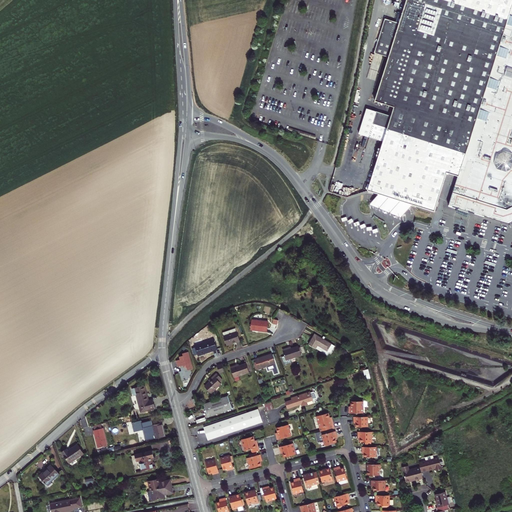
[(511,0),(406,0),(402,13),(399,23),(385,19),(375,53),(389,57),(375,101),(394,107),(391,116),(367,109),(358,134),(384,142),(381,152),(369,191),(380,194),(407,204),(413,206),(435,213),(448,175),(459,178),(456,188),(454,194),(450,207),(459,210),(459,212),(464,213),(469,215),(469,213),(496,222),(509,227),(511,225),(511,0)]
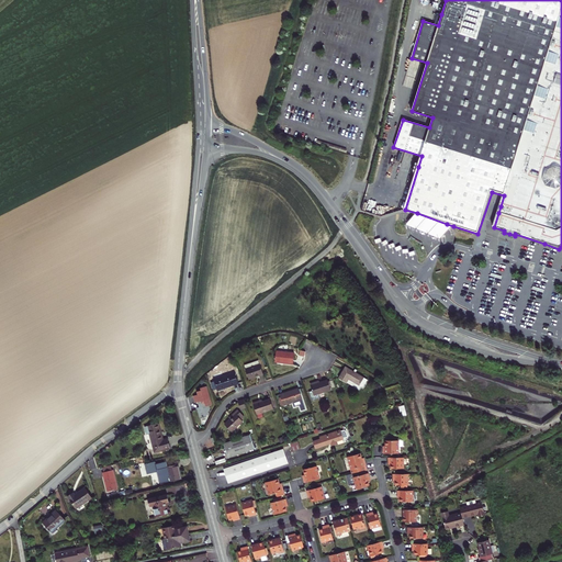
[(453,226),(417,213),(406,225),(440,240),(453,226)]
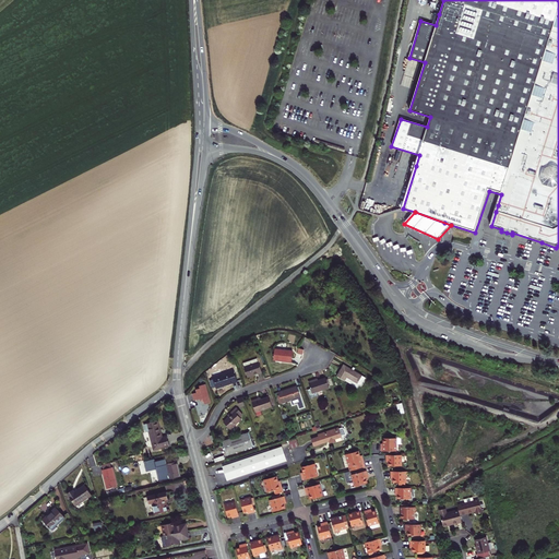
[(282,361),(292,363),(293,351),(275,349),(274,360),(280,361),(280,360),(282,360),(282,361)]
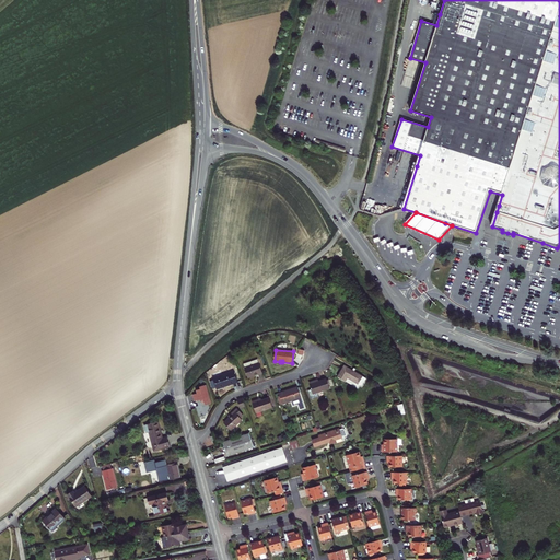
[(244,364),(247,377),(263,373),(259,363),(254,364),(253,361),(244,364)]
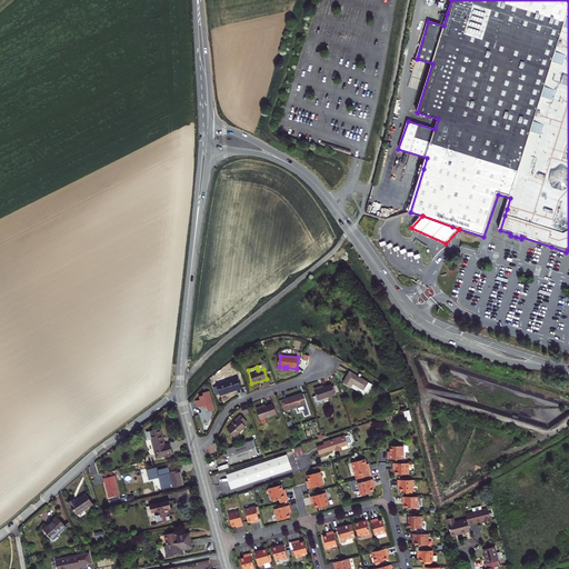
[(350,371),(343,382),(351,388),(363,395),(366,391),(368,392),(372,385),(360,377),(361,375),(360,373),(358,376),(350,371)]
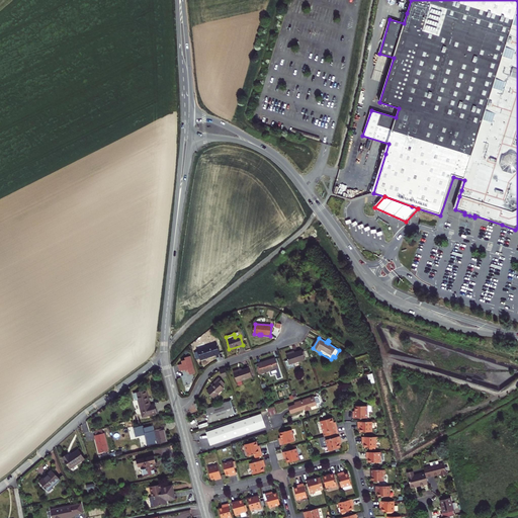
[(217,344),(197,350),(197,351),(200,359),(200,360),(206,358),(206,357),(207,356),(208,357),(220,353),(217,344)]
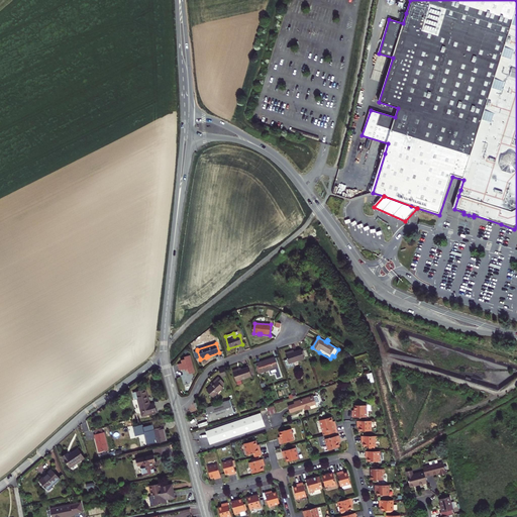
[(295,366),(293,363),(304,358),(304,357),(302,351),(301,349),(294,352),(286,355),(288,359),(285,360),(287,369),(295,366)]
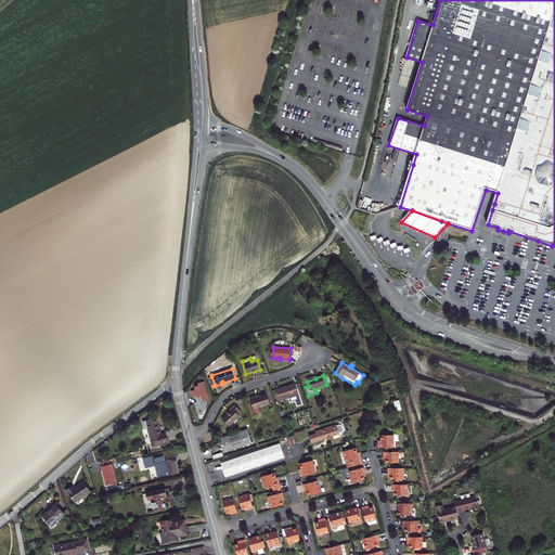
[(203,382),(198,383),(198,386),(195,387),(195,389),(191,391),(193,398),(195,397),(196,400),(197,402),(195,403),(197,413),(204,411),(203,408),(206,408),(207,404),(206,400),(209,400),(207,395),(203,382)]
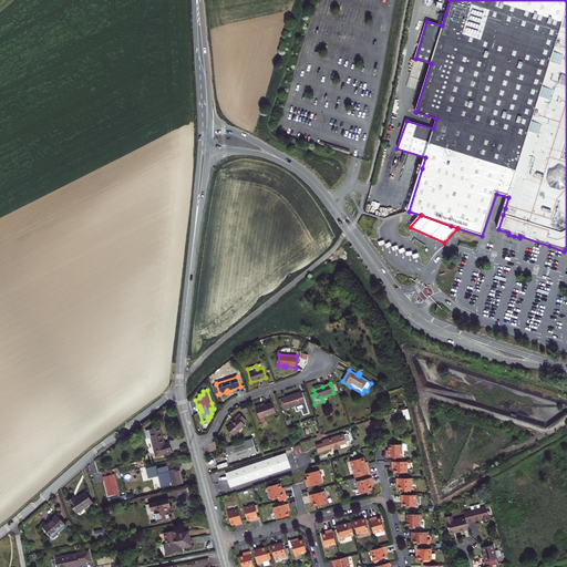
[(307,406),(301,391),(282,398),(286,410),(295,406),(296,410),(307,406)]
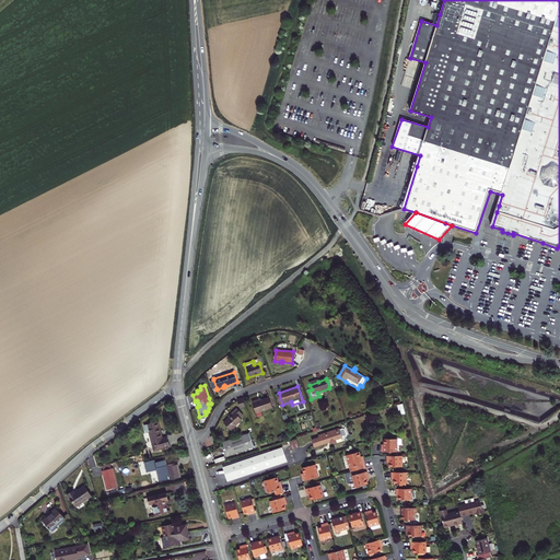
[(256,412),(272,407),(269,397),(261,400),(253,404),(256,412)]
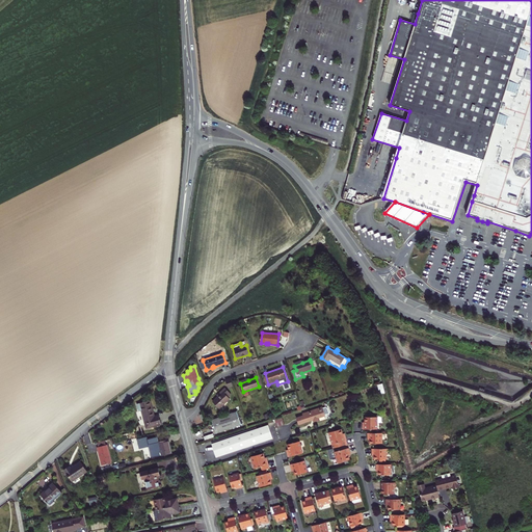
[(218,397),(213,402),(219,408),(230,399),(229,397),(231,395),(224,388),(222,391),(223,392),(218,397)]
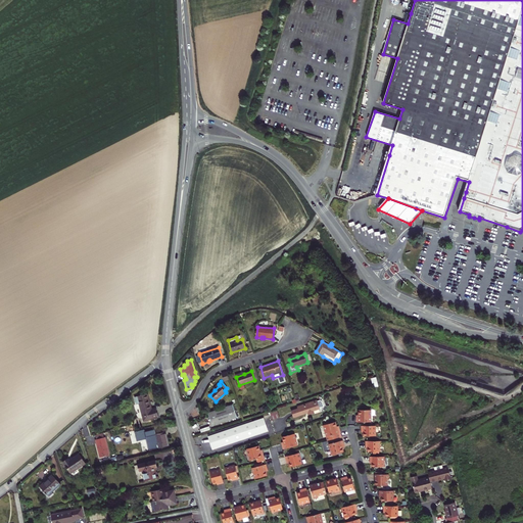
[(144,422),(158,418),(155,408),(152,409),(151,405),(148,393),(135,397),(137,405),(139,403),(144,422)]
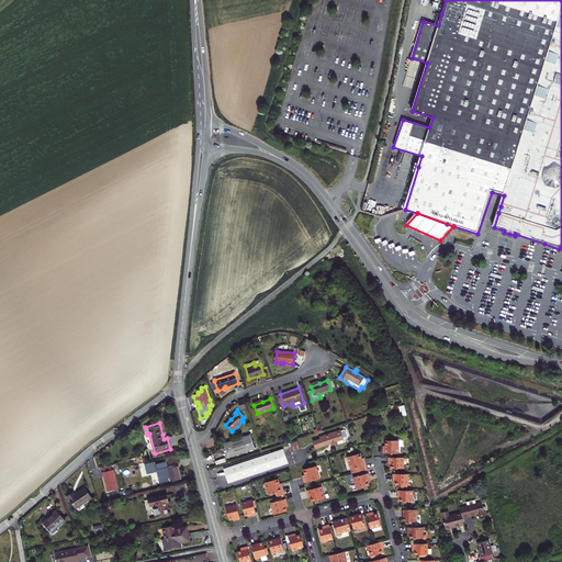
[(336,441),(348,437),(346,431),(345,430),(341,431),(341,433),(339,433),(337,431),(321,437),(321,439),(314,441),(316,448),(329,444),(328,442),(330,442),(332,442),(332,446),(337,444),(336,441)]
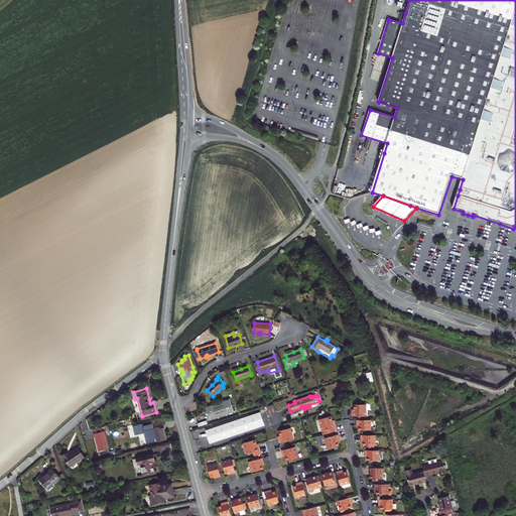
[(230,400),(206,408),(208,414),(210,420),(234,412),(230,400)]
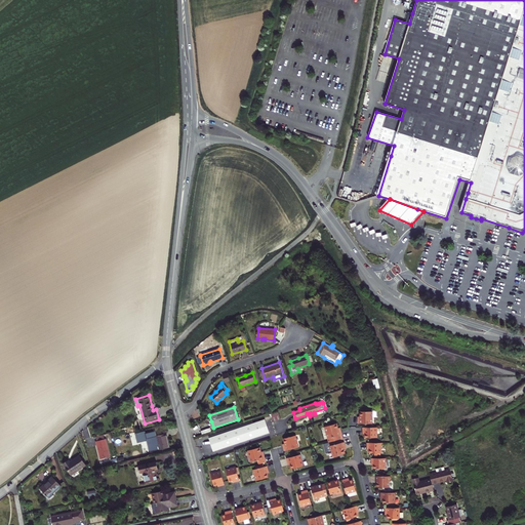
[(358,418),(358,423),(365,423),(370,423),(372,423),(372,418),(373,418),(374,417),(374,410),(373,410),(371,410),(371,411),(360,411),(360,417),(360,418),(358,418)]
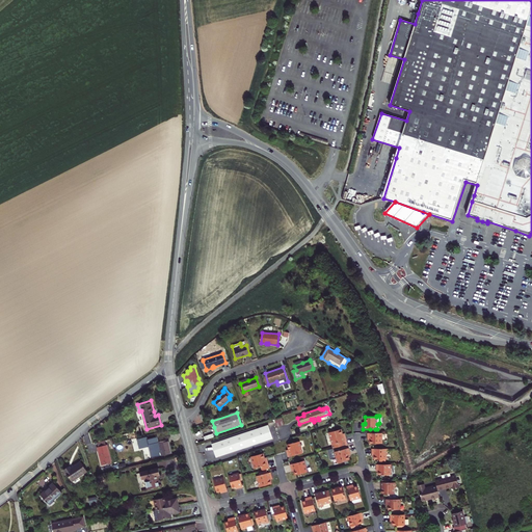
[(274,420),(276,427),(284,425),(282,418),(274,420)]
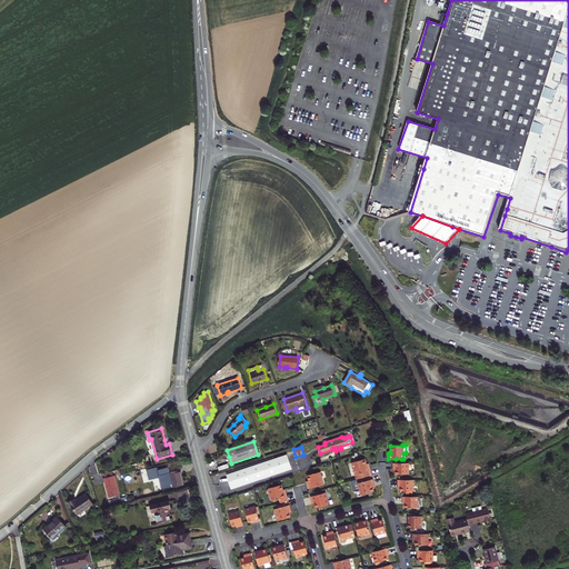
[(229,481),(231,489),(291,469),(287,455),(275,459),(247,468),(227,475),(229,481)]
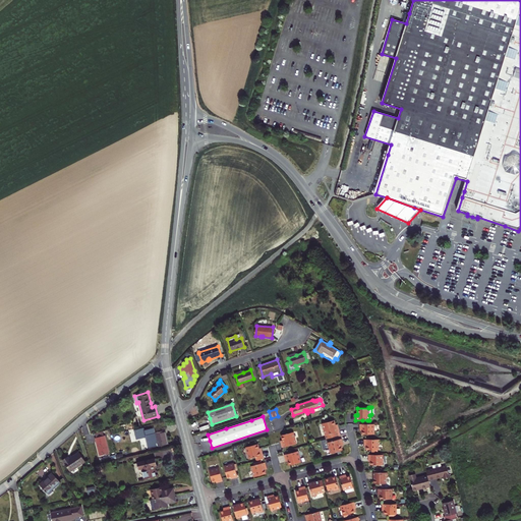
[(226,426),(226,428),(251,420),(251,418),(226,426)]
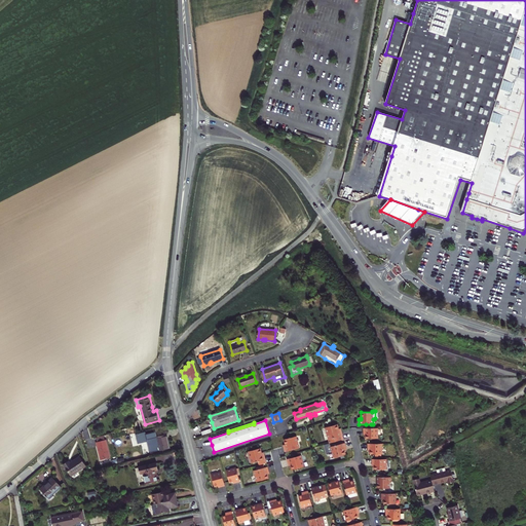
[(325,427),(330,443),(343,440),(341,430),(338,431),(338,429),(339,429),(337,424),(325,427)]
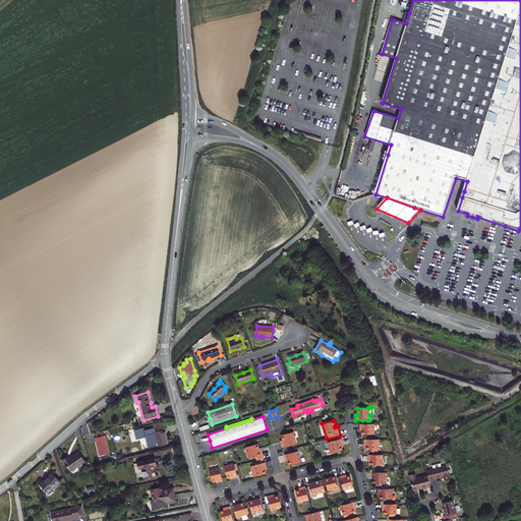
[(374,435),(374,424),(360,424),(360,428),(362,428),(362,430),(362,435),(374,435)]
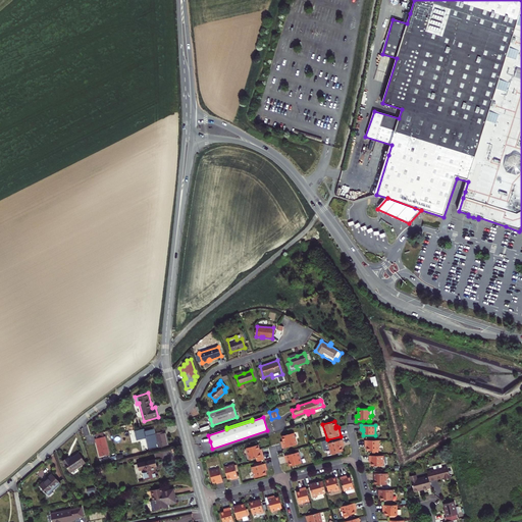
[(138,439),(146,437),(144,429),(136,431),(136,432),(138,439)]
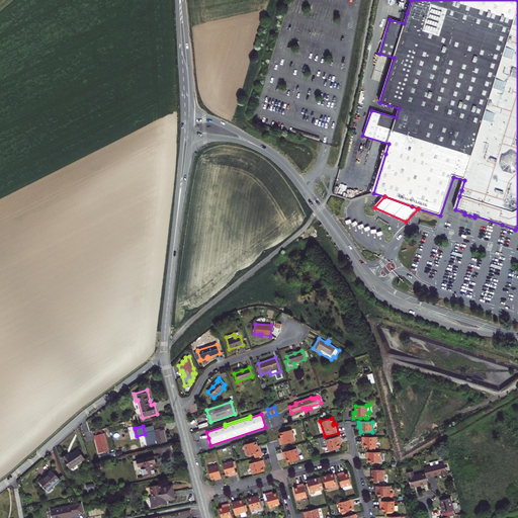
[(158,443),(167,441),(165,435),(164,428),(151,431),(152,436),(156,435),(158,443)]
